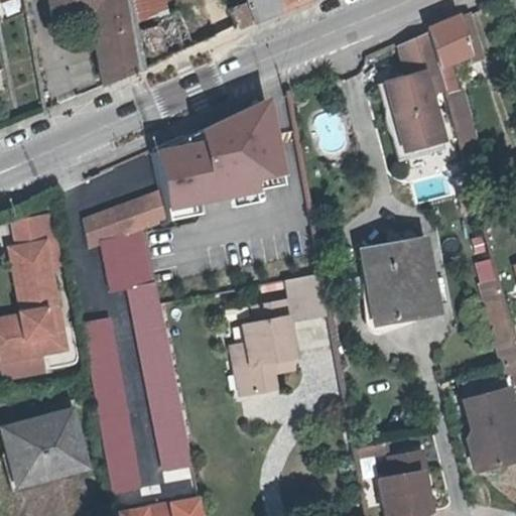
[(132,28),(130,19),(126,0),(46,0),(49,16),(54,20),(90,14),(93,16),(93,20),(104,83),(139,67),(132,28)]
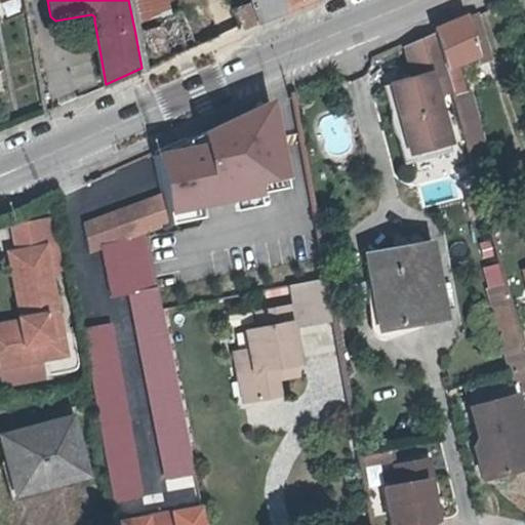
[(232,7),(229,0),(200,0),(182,8),(194,45),(238,28),(232,7)]
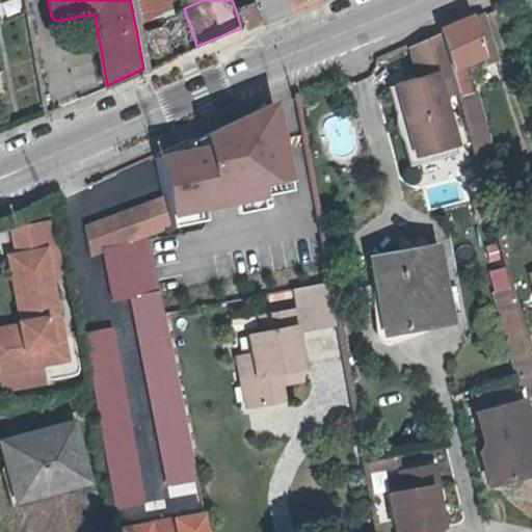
[(249,0),(250,1),(235,7),(241,28),(287,8),(284,0),(249,0)]
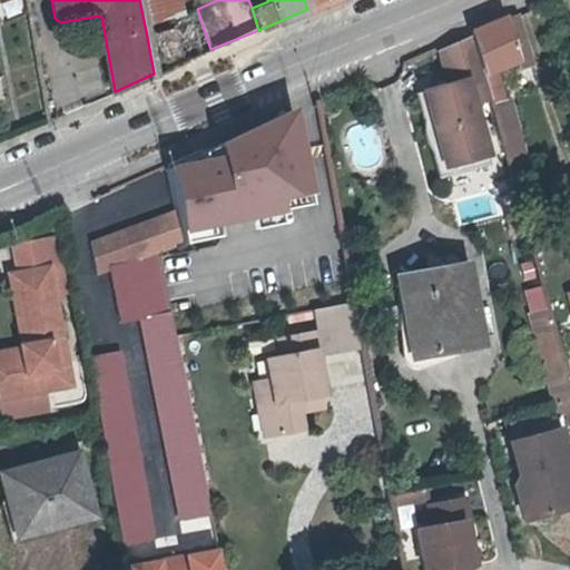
[(210,49),(197,9),(177,18),(170,30),(180,62),(187,59),(210,49)]
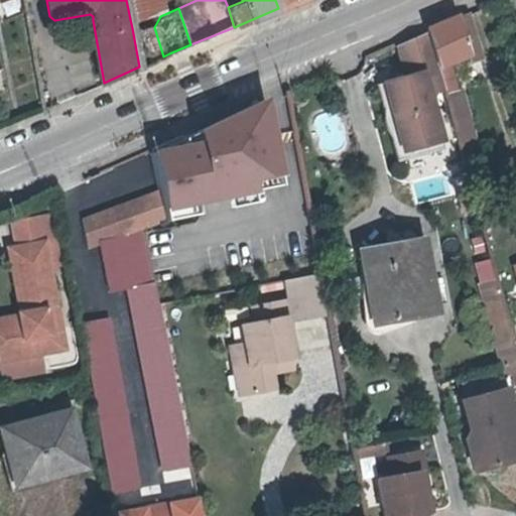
[(433,55),(443,94),(456,90),(449,67),(447,61),(468,53),(460,26),(465,24),(461,12),(425,27),(433,55)]
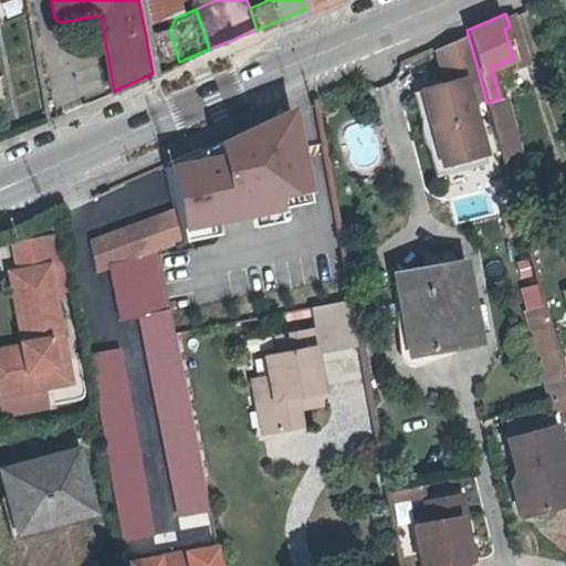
[(176,18),(145,31),(153,73),(158,70),(179,62),(169,30),(176,18)]
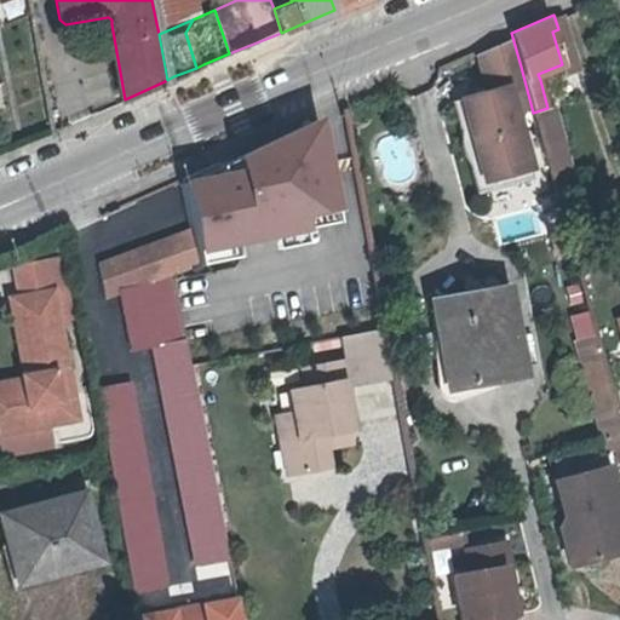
[(530,109),(511,40),(474,56),(482,90),(458,98),(482,185),(538,168),(522,112),(530,109)]
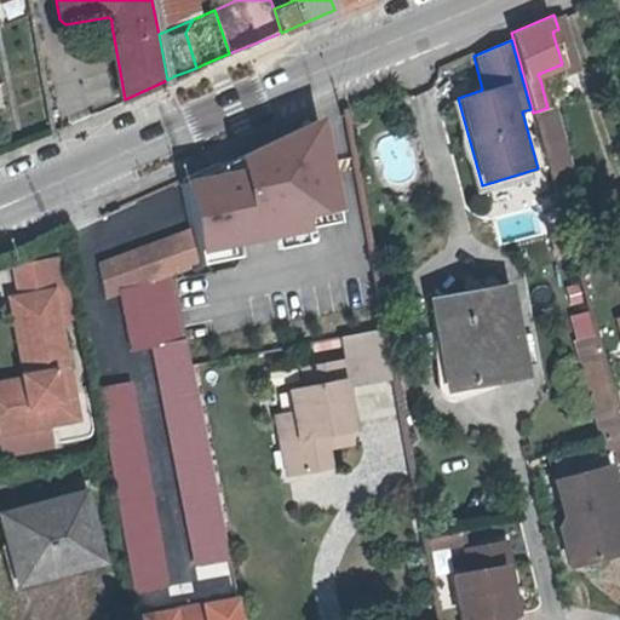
[(170,275),(196,264),(189,229),(93,264),(105,298),(121,294),(132,352),(177,601),(208,595),(161,346),(149,282),(170,275)]
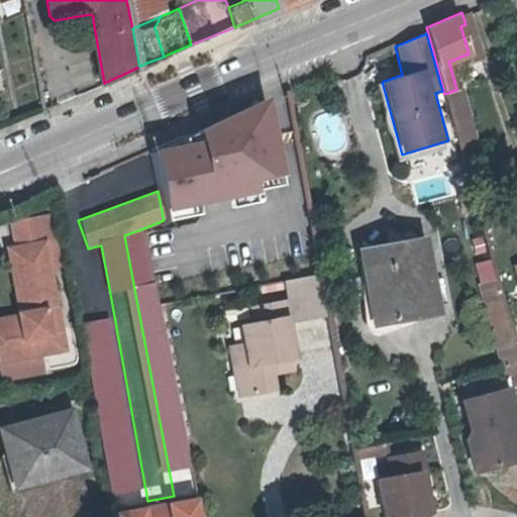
[(50,214),(11,220),(16,248),(27,312),(18,313),(19,317),(21,325),(0,328),(0,369),(2,380),(41,373),(38,355),(63,351),(47,269),(59,267),(50,214)]
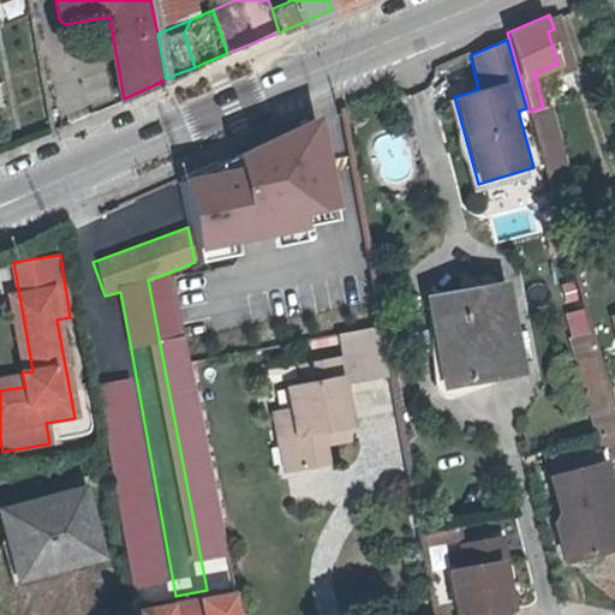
[(525,371),(508,284),(427,299),(443,387),(525,371)]
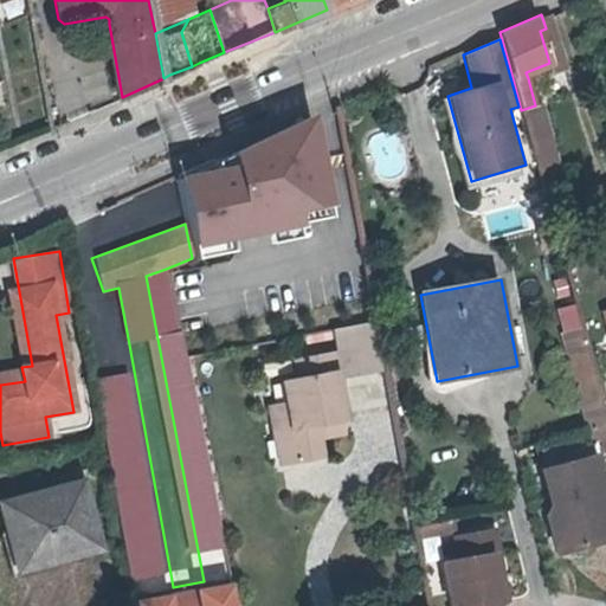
[(25,330),(19,291),(11,292),(21,367),(32,366),(25,330)]
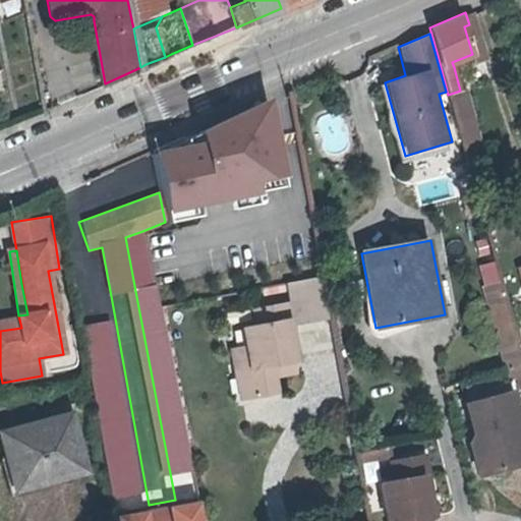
[(329,313),(322,273),(291,280),(286,280),(293,320),(329,313)]
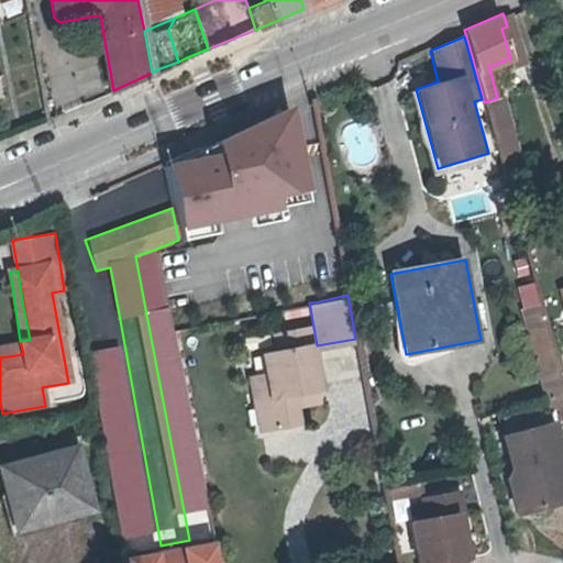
[(542,372),(558,368),(545,323),(530,327),(542,372)]
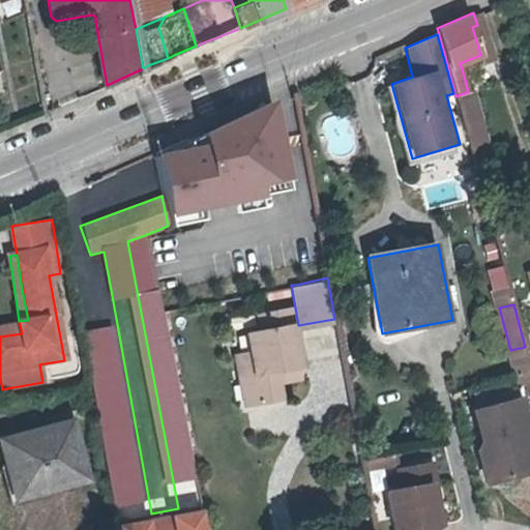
[(274,369),(300,364),(290,305),(257,311),(259,328),(244,330),(252,373),(237,375),(242,403),(278,398),(275,380),(274,369)]
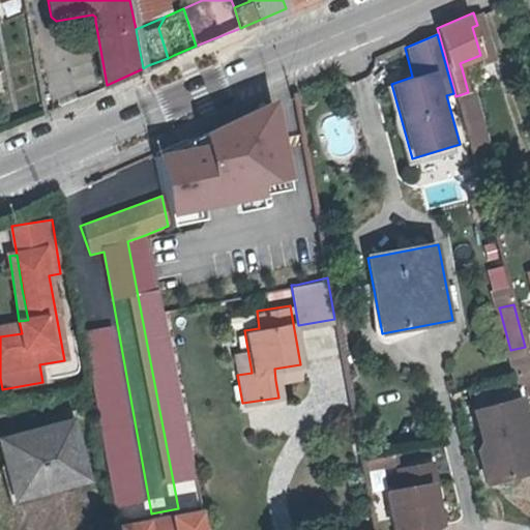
[(0,336),(22,333),(20,325),(0,328),(0,336)]
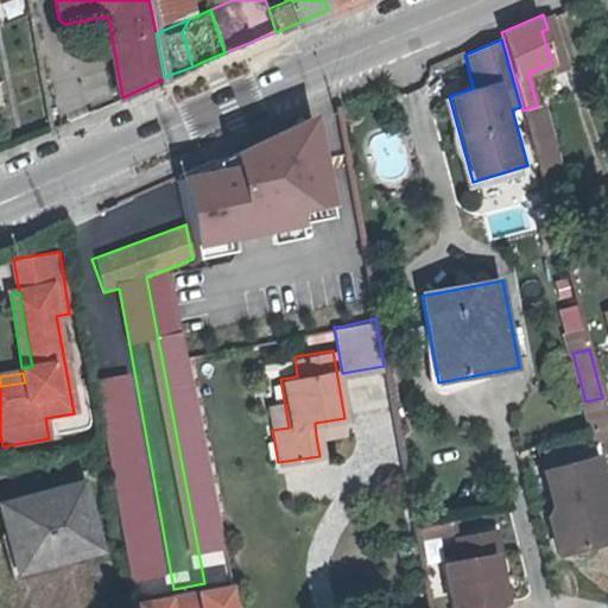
[(602,398),(586,401),(590,422),(607,416),(602,398)]
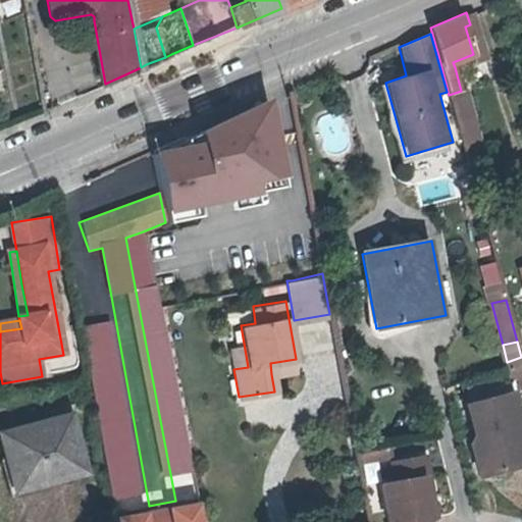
[(270,363),(271,374),(298,370),(296,359),(270,363)]
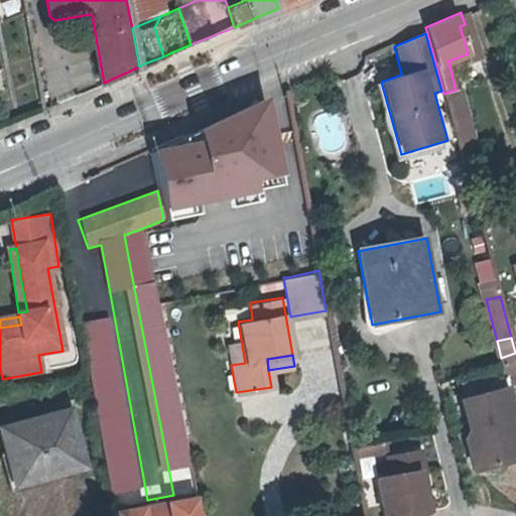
[(477,434),(464,438),(473,471),(515,458),(515,427),(505,388),(467,399),(477,434)]
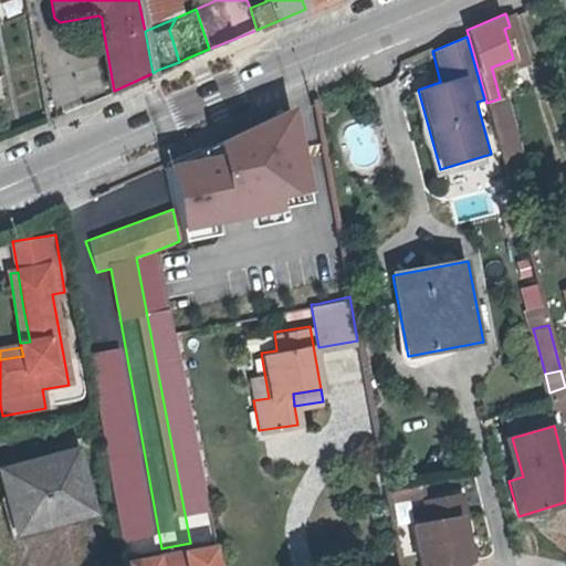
[(523,477),(512,438),(504,439),(513,471),(509,481),(523,477)]
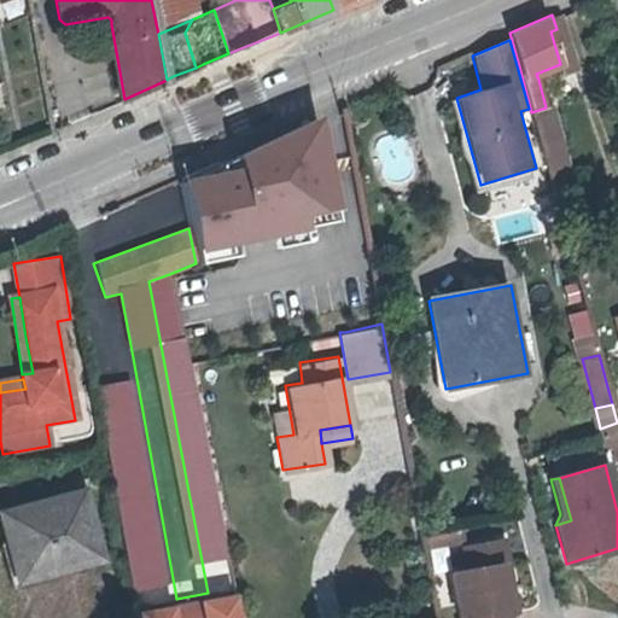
[(95,570),(82,512),(9,532),(23,590),(95,570)]
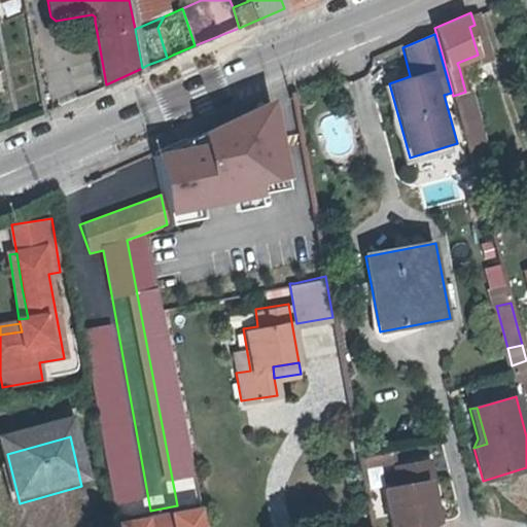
[(425,526),(433,525),(425,487),(432,486),(427,463),(393,470),(397,487),(383,490),(389,526),(425,526)]
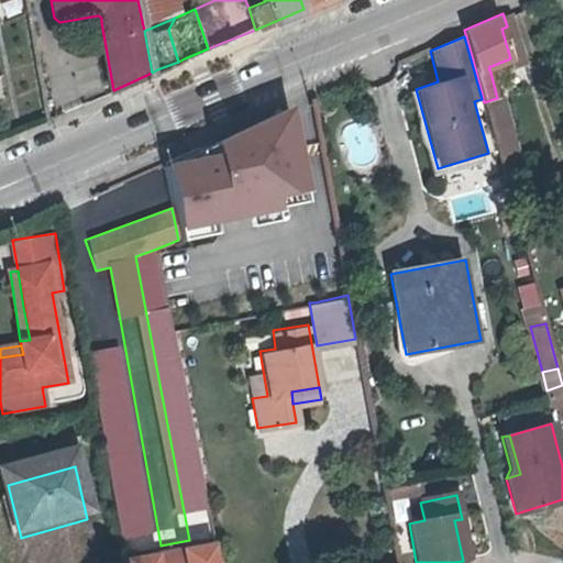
[(454,520),(463,561),(470,560),(462,519),(454,520)]
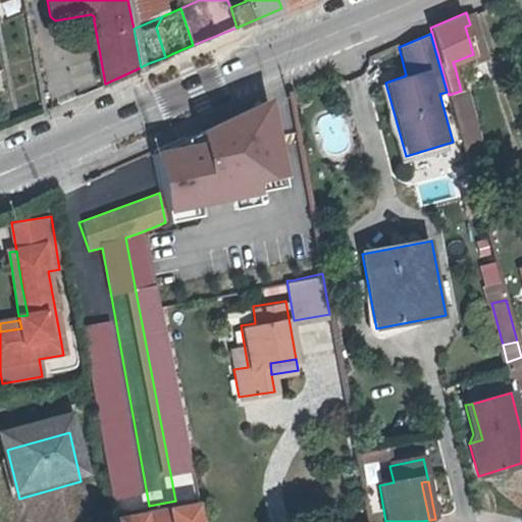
[(112,520),(112,521),(200,521),(197,503),(112,520)]
